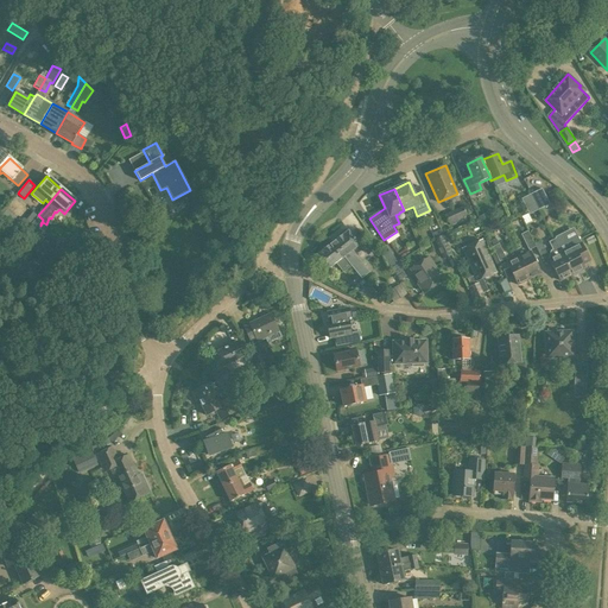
[(542,189),(531,194),(536,206),(539,210),(550,204),(542,189)]
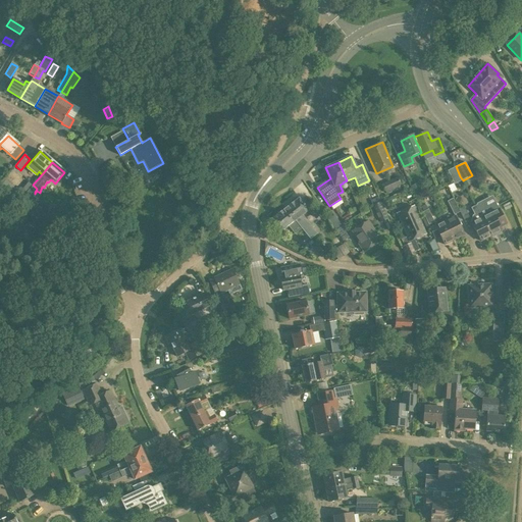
[(460,176),(456,166),(448,170),(452,180),(460,176)]
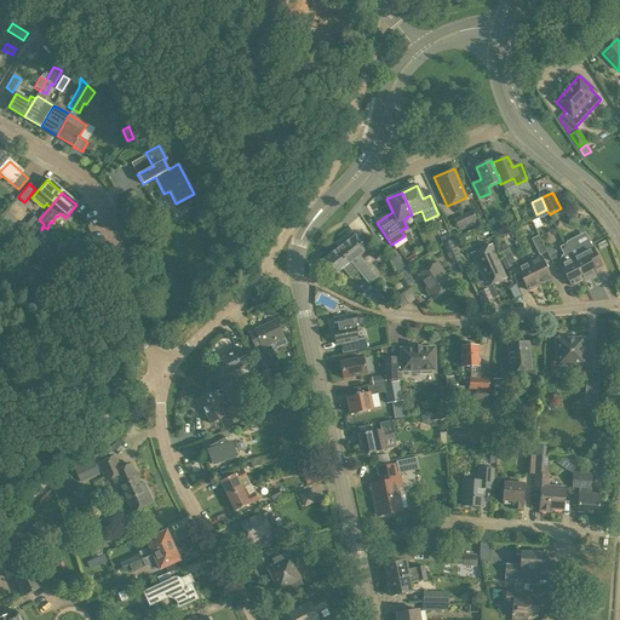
[(476,219),(472,211),(454,219),(459,231),(471,225),(470,222),(476,219)]
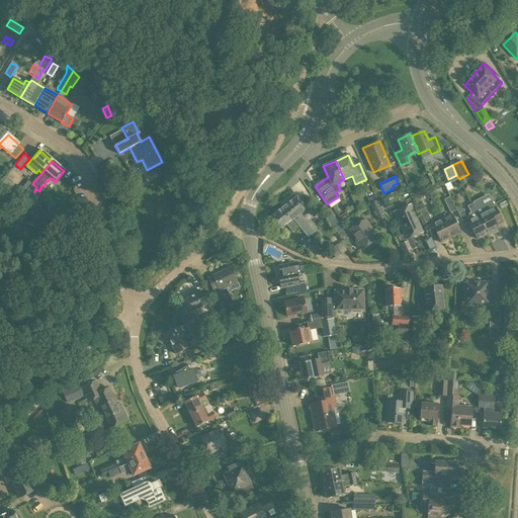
[(20,197),(32,184),(28,180),(22,187),(20,186),(14,193),(19,198),(20,197)]
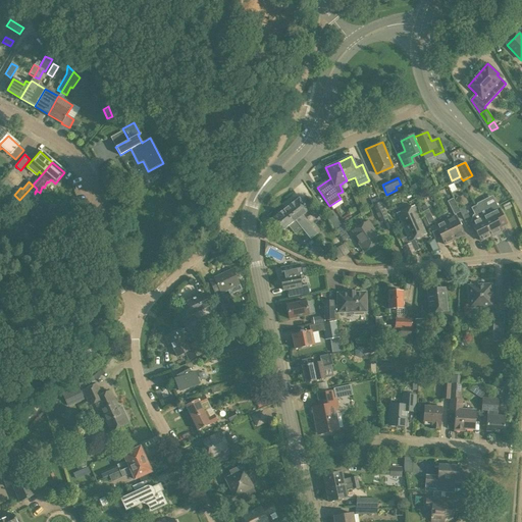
[(416,184),(411,186),(415,197),(420,195),(416,184)]
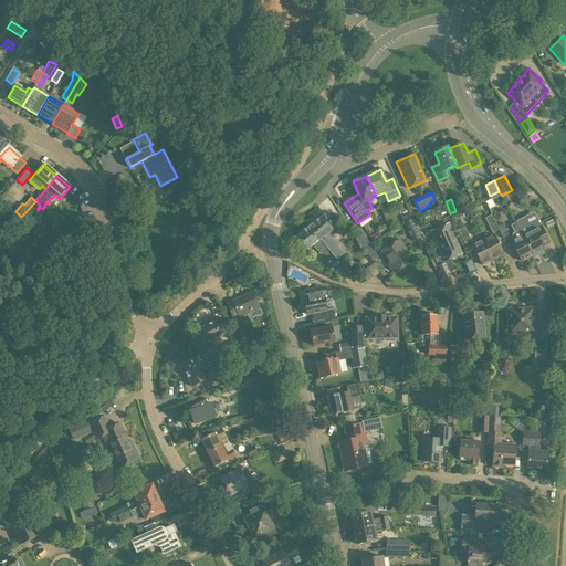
[(35,200),(35,201),(22,216),(39,226),(41,221),(39,220),(41,216),(38,215),(38,210),(38,208),(40,205),(35,200)]
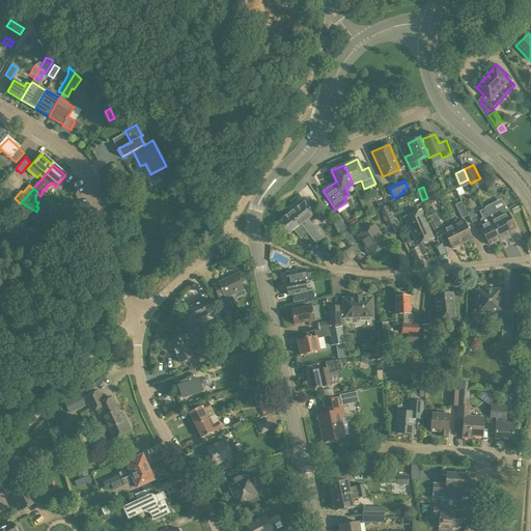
[(305,221),(313,214),(304,201),(288,214),(299,226),(298,227),(304,235),(306,233),(307,232),(305,230),(310,227),(305,221)]
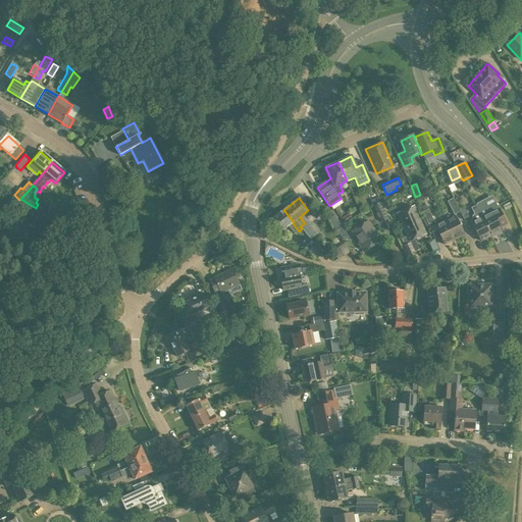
[(384,199),(378,202),(382,209),(388,207),(384,199)]
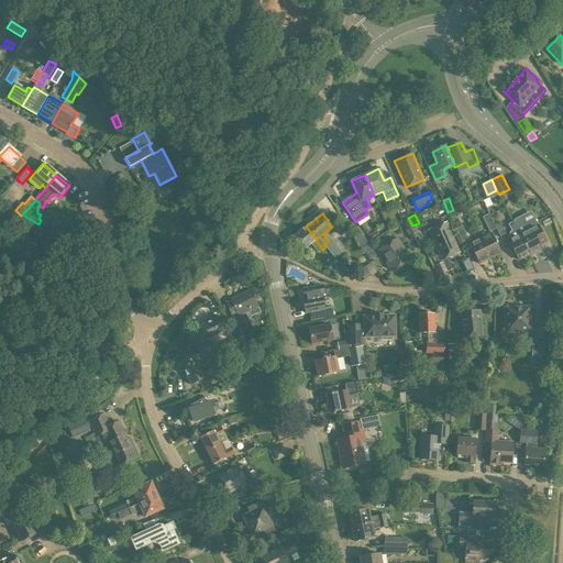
[(496,229),(494,225),(488,214),(483,218),(489,232),(496,229)]
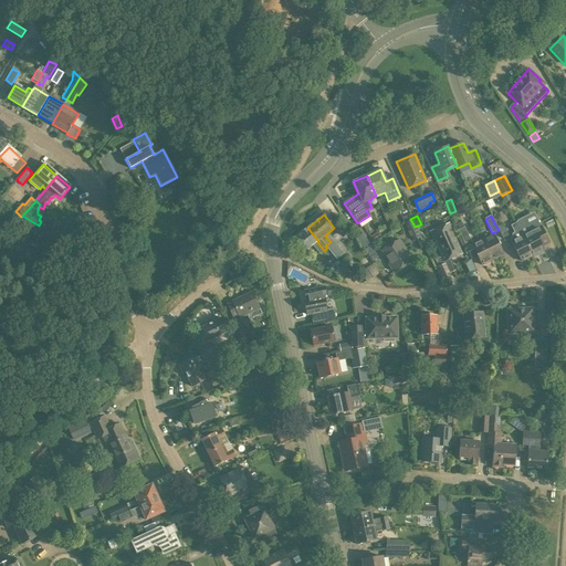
[(419,237),(415,227),(410,219),(404,222),(411,240),(419,237)]
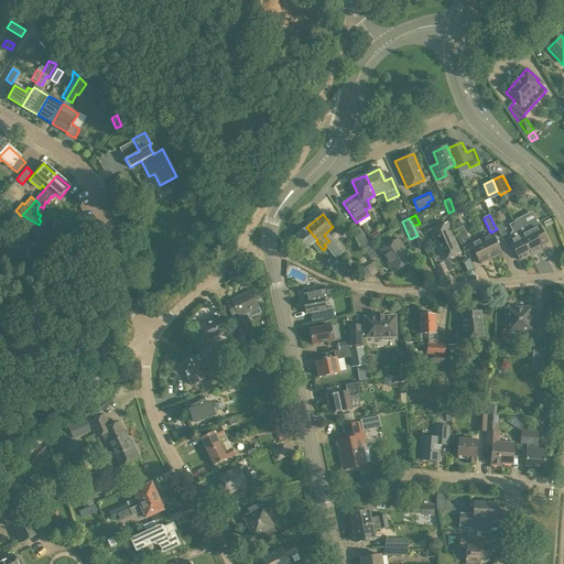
[(519,220),(513,223),(514,224),(520,236),(530,255),(542,249),(535,236),(542,232),(538,223),(535,219),(525,224),(524,221),(519,220)]
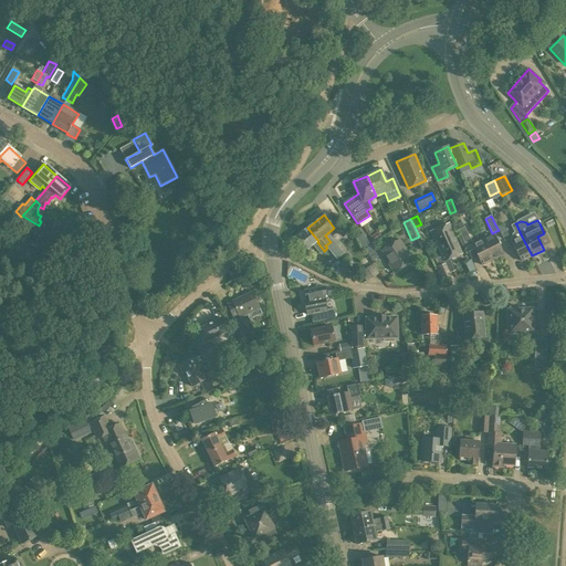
[(342,222),(335,227),(343,237),(349,232),(342,222)]
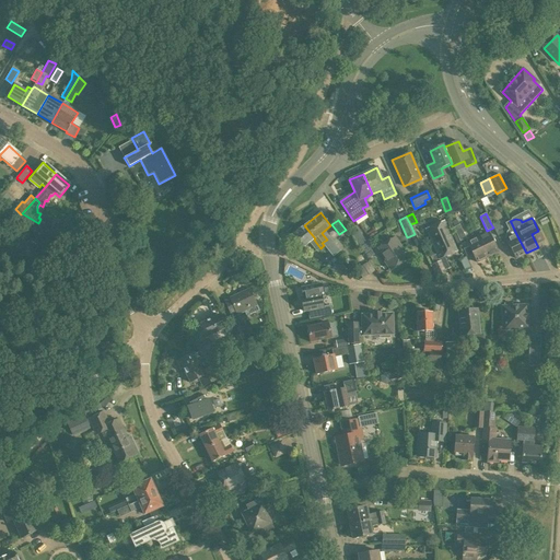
[(436,255),(431,257),(434,264),(432,265),(438,278),(447,275),(445,270),(450,268),(444,257),(456,252),(443,221),(426,230),(436,255)]
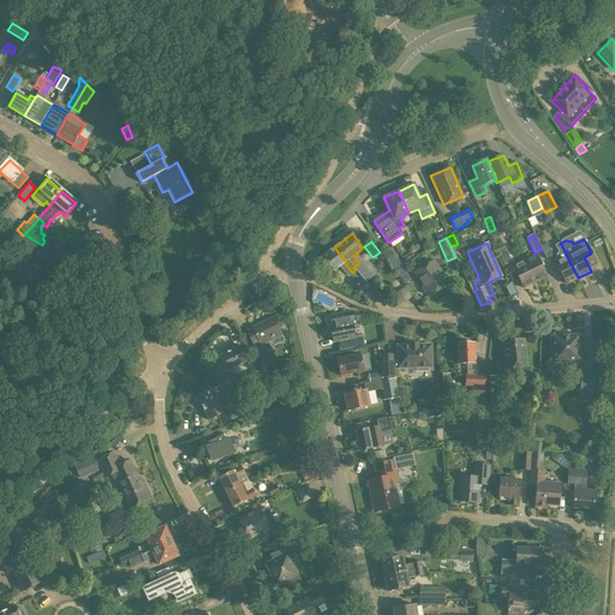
[(560,243),(555,245),(559,254),(556,255),(554,261),(555,263),(560,270),(563,279),(566,284),(578,278),(567,257),(561,244),(560,243)]
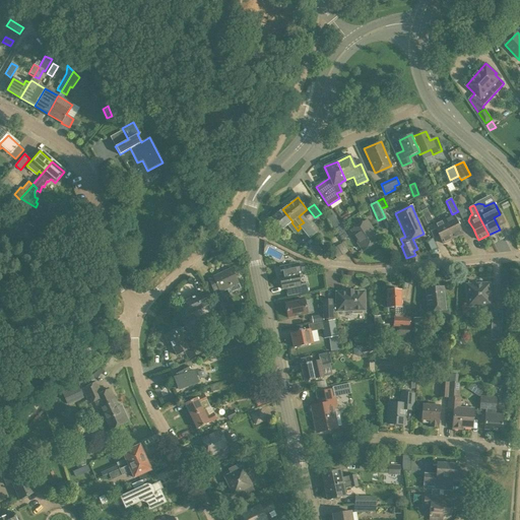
[(456,208),(458,211),(462,219),(467,217),(462,206),(456,208)]
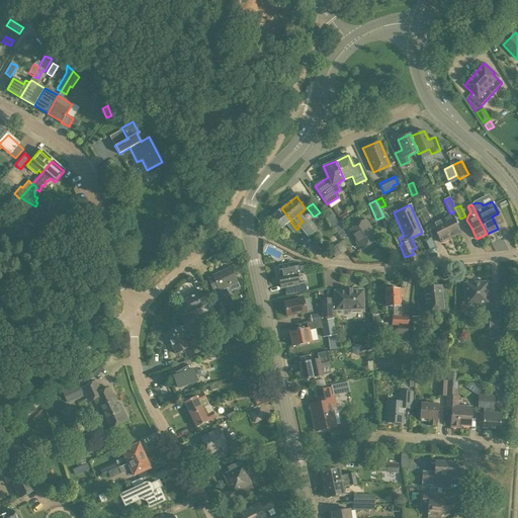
[(286,225),(292,233),(296,230),(290,222),(291,221),(281,208),(268,219),(277,232),(286,225)]
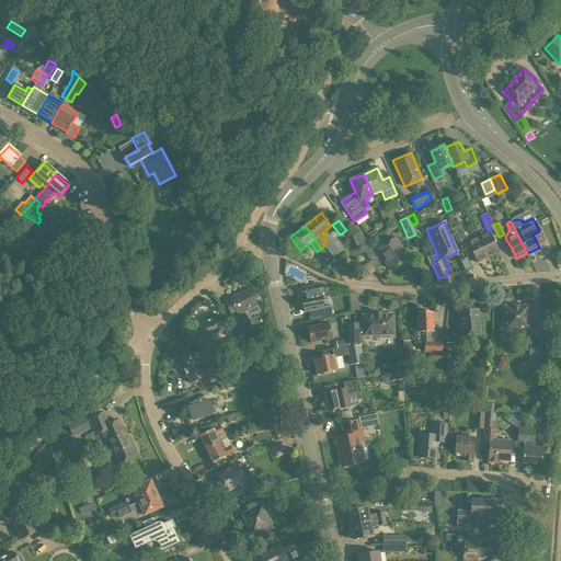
[(467,240),(460,226),(454,228),(460,242),(467,240)]
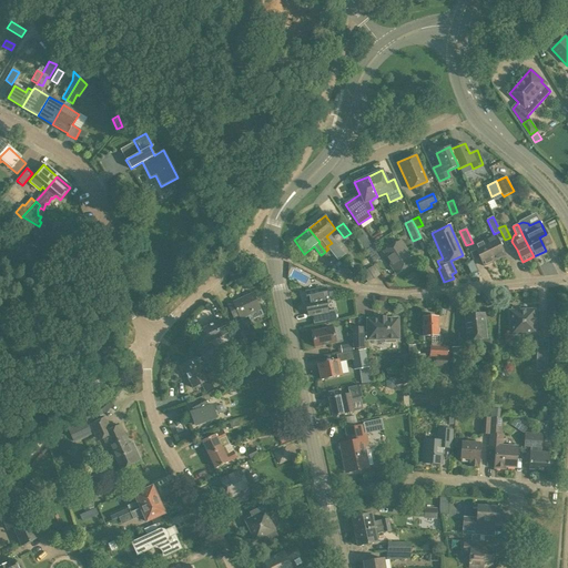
[(365,250),(371,246),(363,233),(356,237),(365,250)]
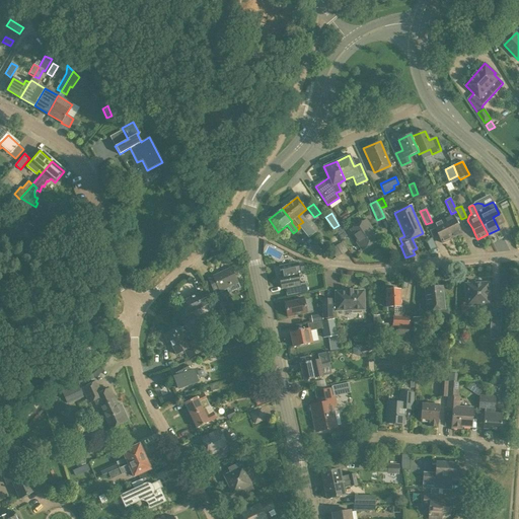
[(452,216),(443,220),(451,238),(461,233),(453,215),(452,216)]
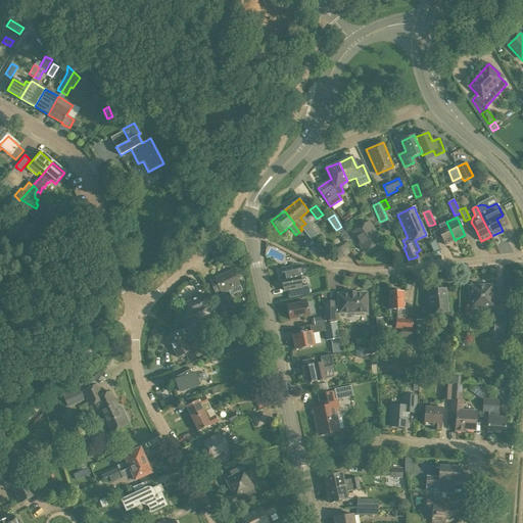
[(359,245),(363,252),(378,243),(371,232),(374,230),(369,222),(353,232),(361,243),(359,245)]
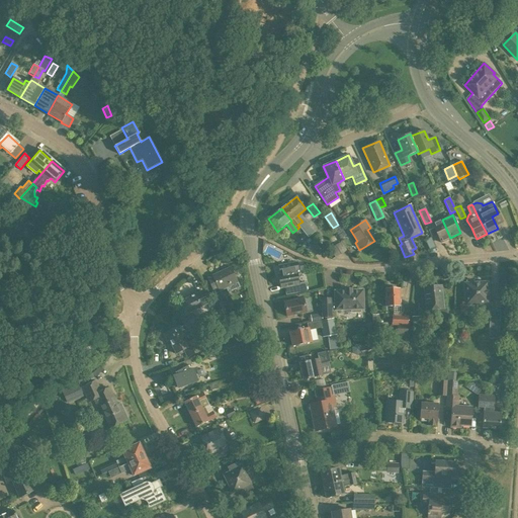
[(450,238),(442,220),(426,228),(429,234),(435,231),(440,243),(450,238)]
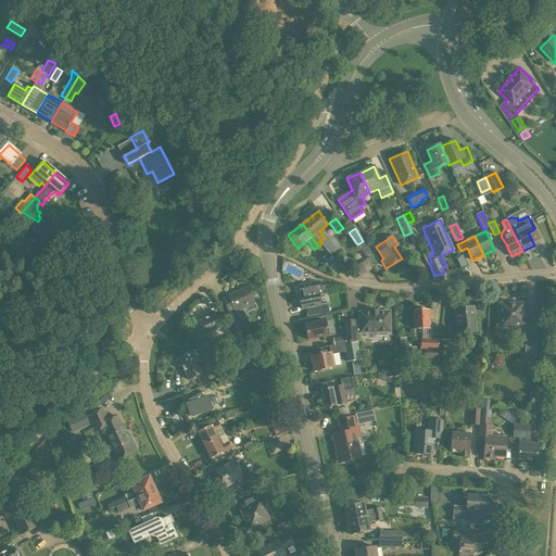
[(367,247),(363,241),(357,244),(361,251),(367,247)]
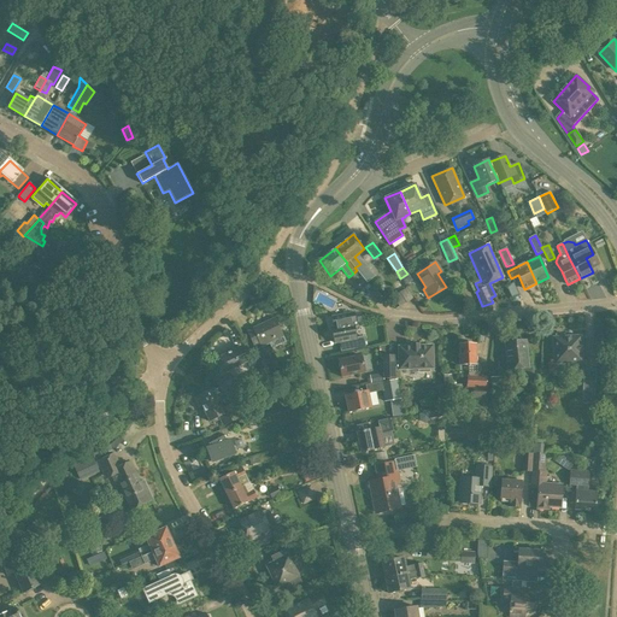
[(366,285),(362,291),(364,294),(363,295),(372,306),(374,305),(380,299),(370,288),(366,285)]
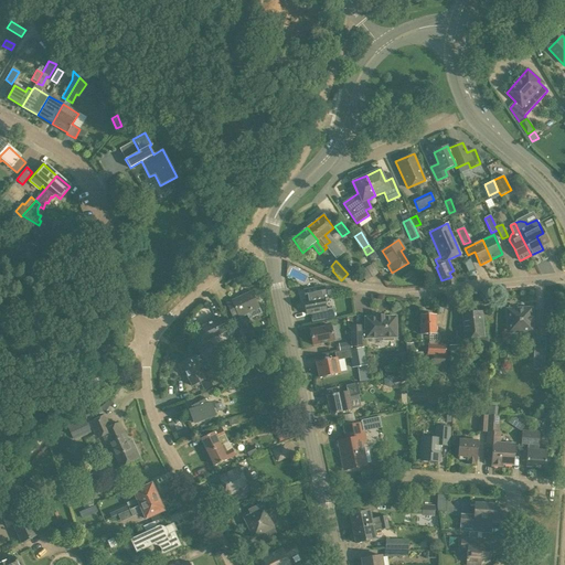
[(366,281),(377,274),(372,265),(360,273),(366,281)]
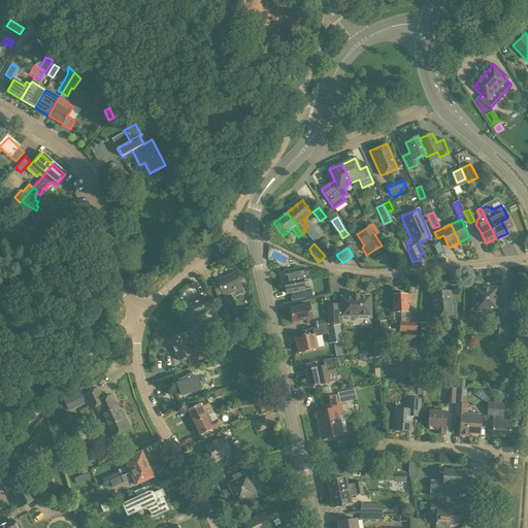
[(292,302),(301,300),(299,292),(305,291),(302,277),(305,277),(303,267),(284,271),(285,279),(284,279),(286,294),(291,293),(292,302)]
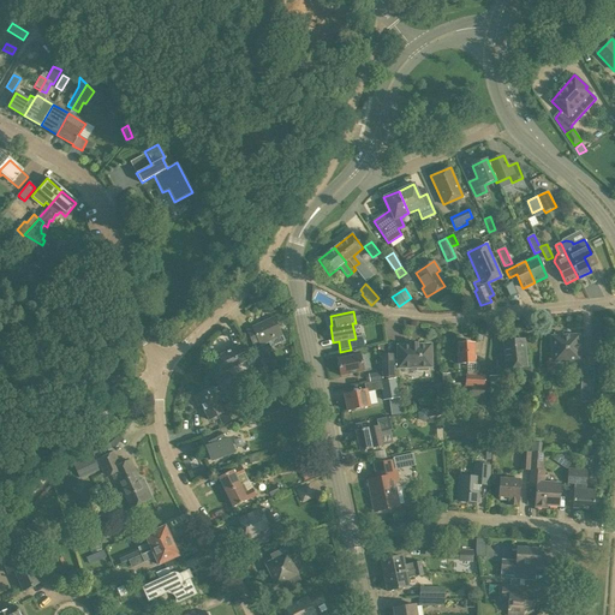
[(246,332),(252,345),(258,342),(260,345),(268,341),(272,348),(285,341),(273,317),(251,327),(252,328),(246,332)]
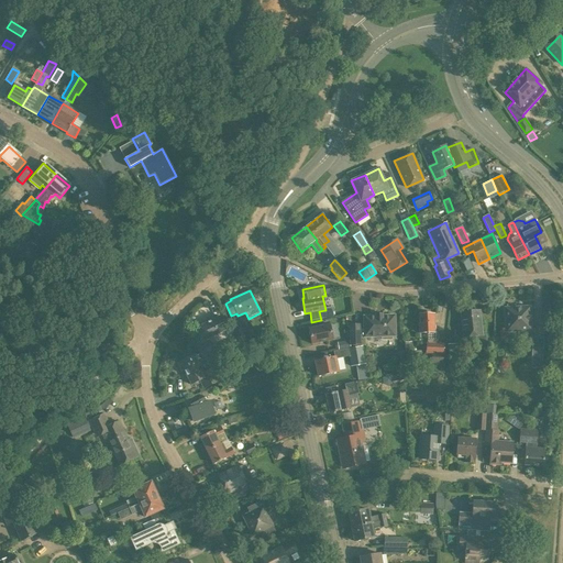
[(533,330),(531,330),(530,307),(514,308),(514,306),(507,306),(507,308),(505,308),(506,332),(523,331),(523,342),(534,341),(533,330)]
